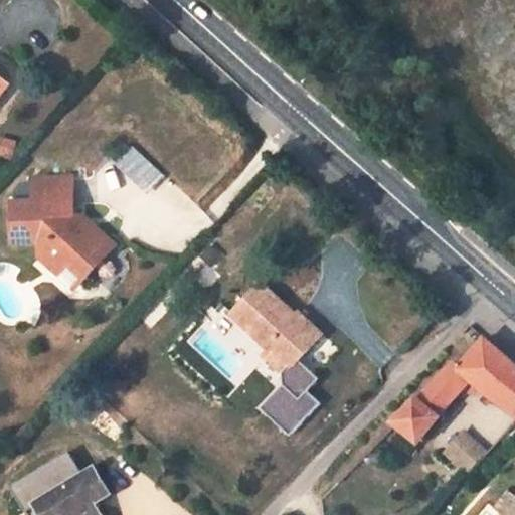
[(0,94),(8,84),(0,77),(0,94)]
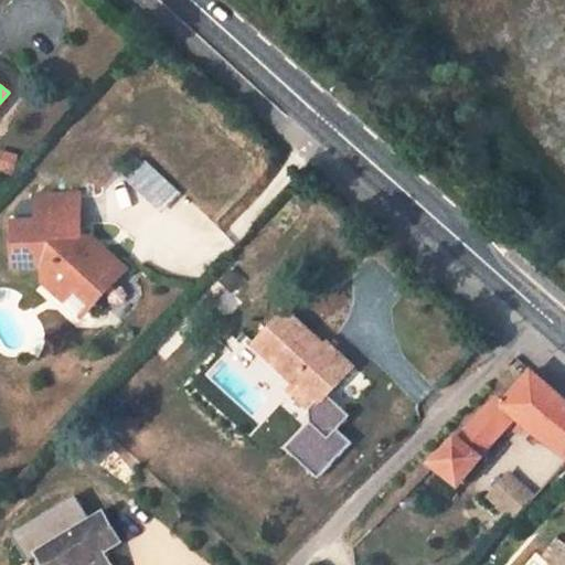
[(125,181),(161,212),(179,190),(144,160),(125,181)]
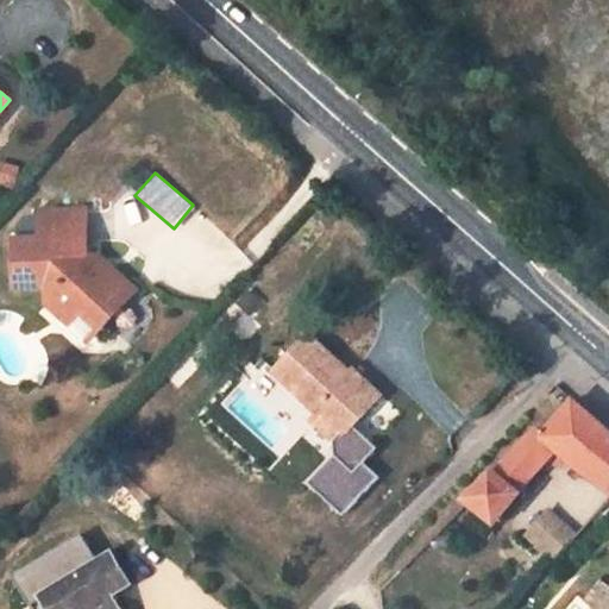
[(17,232),(18,272),(52,275),(54,290),(76,313),(88,301),(105,316),(121,299),(115,293),(132,276),(113,257),(87,257),(85,206),(39,203),(37,231),(17,232)]
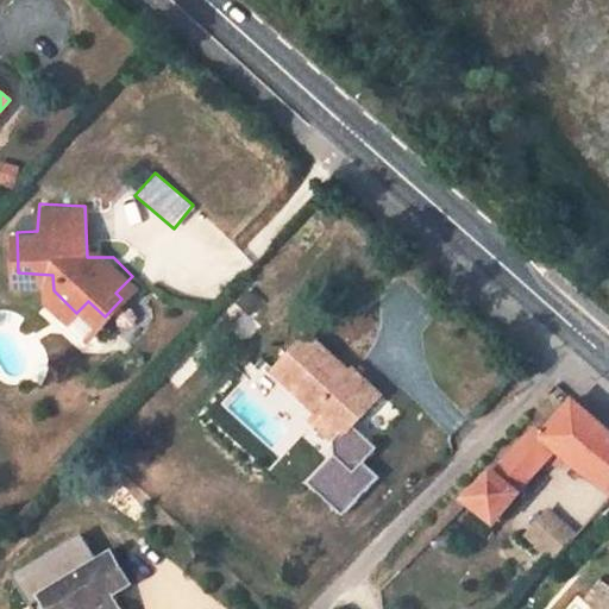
[(76,313),(94,328),(105,316),(88,301),(76,313)]
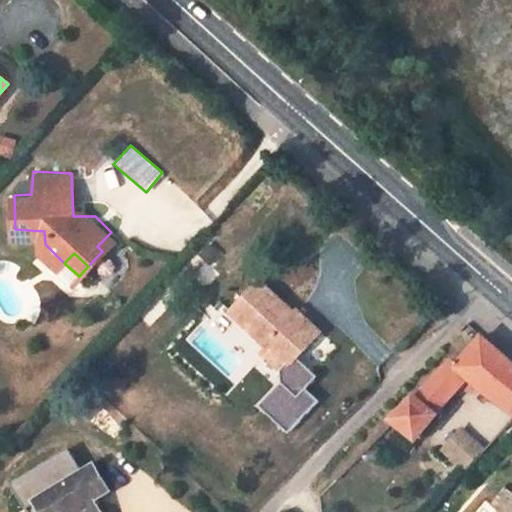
[(293,312),(260,280),(231,311),(270,347),(264,354),(281,369),(281,381),(260,405),(289,432),(319,399),(307,388),(319,375),(297,356),(321,331),(297,308),(293,312)]
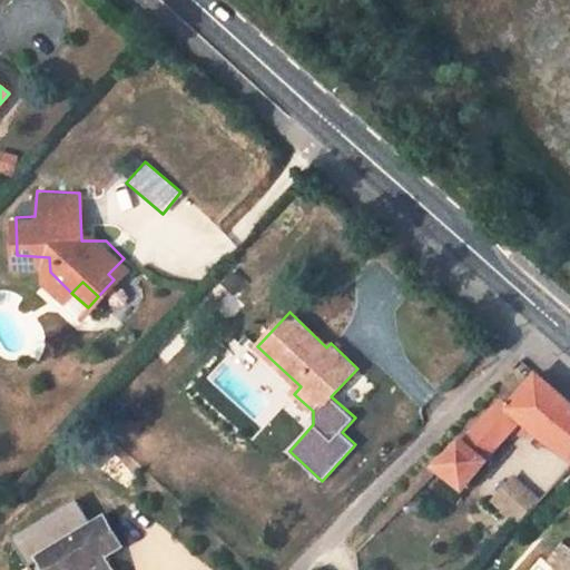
[(569,400),(569,399),(537,370),(509,401),(502,395),(436,462),(469,491),(494,462),(490,457),(522,422),(539,436),(569,400)]
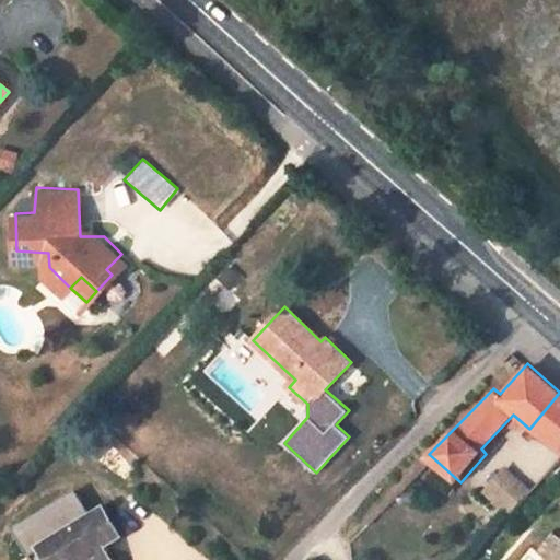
[(559,393),(529,429),(559,456),(559,454),(559,393)]
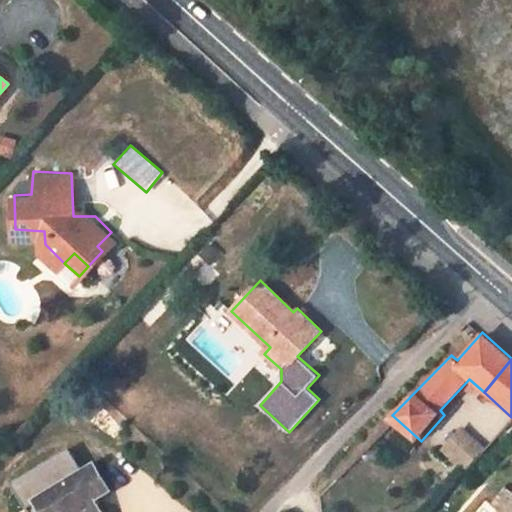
[(439,449),(462,472),(484,448),(460,426),(439,449)]
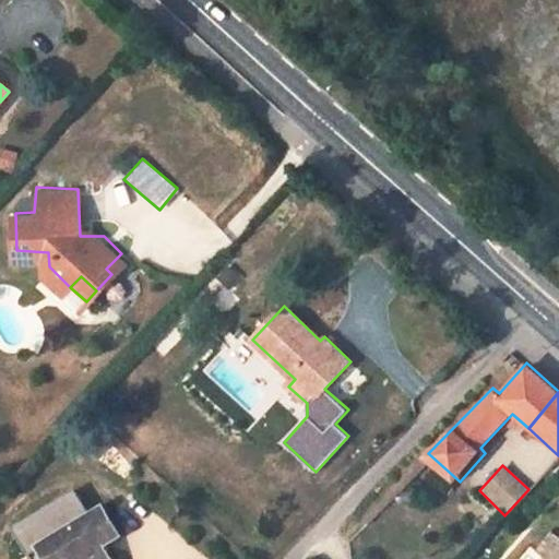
[(118,534),(103,508),(91,515),(74,489),(12,530),(30,557),(40,549),(46,558),(107,558),(99,546),(118,534)]
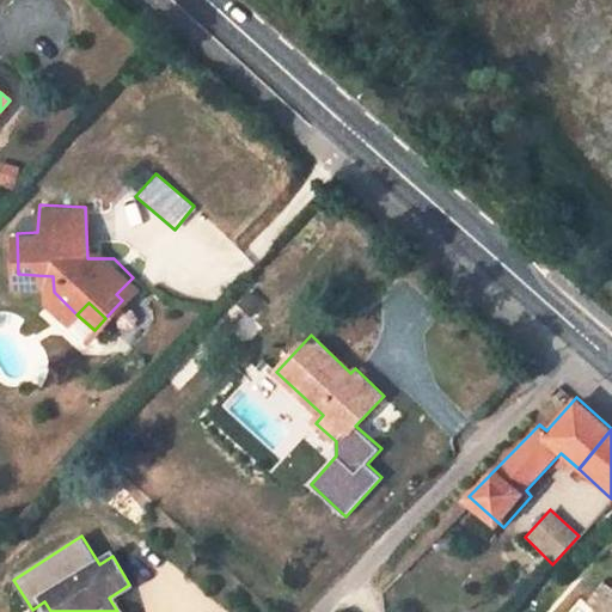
[(611,611),(611,583),(605,579),(587,603),(599,611),(611,611)]
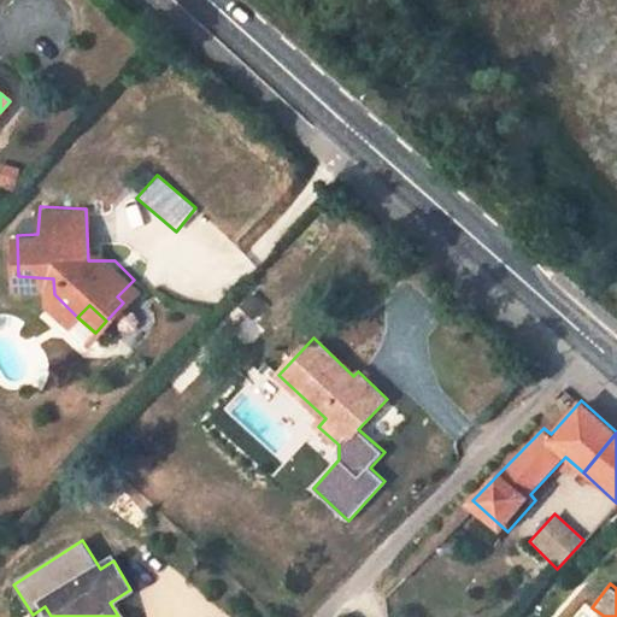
All buildings are outlined.
